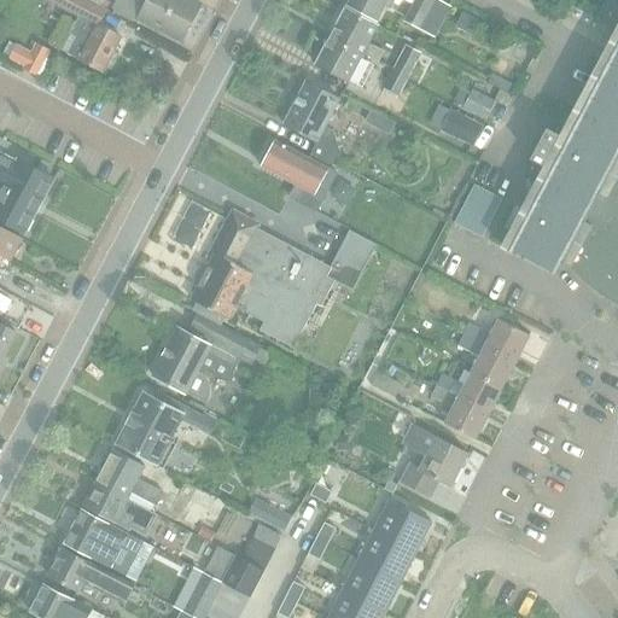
[(99,6),(88,0),(45,0),(79,18),(69,36),(75,39),(66,54),(101,73),(120,39),(97,27),(106,10),(99,6)]
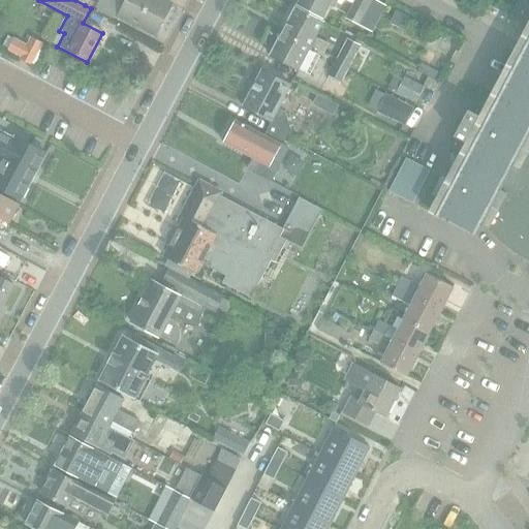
[(170,3),(163,0),(126,0),(127,0),(126,0),(100,0),(97,7),(118,18),(153,36),(170,3)]
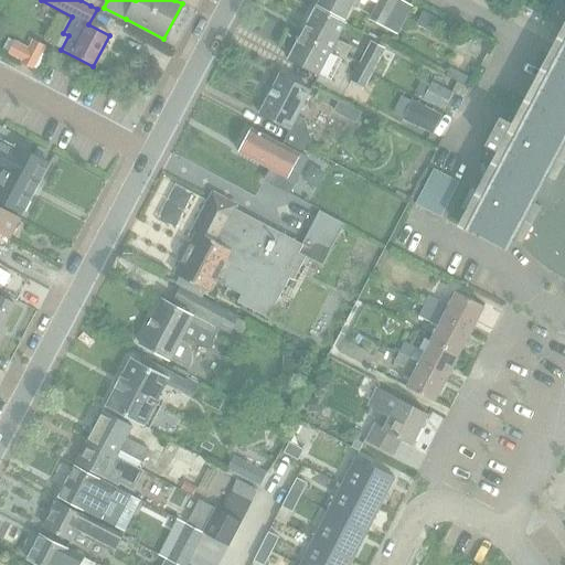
[(318,0),(316,4),(344,20),(351,6),(356,8),(359,2),(364,6),(366,0),(368,0),(376,4),(369,20),(382,27),(384,24),(397,31),(409,8),(396,0),(318,0)]
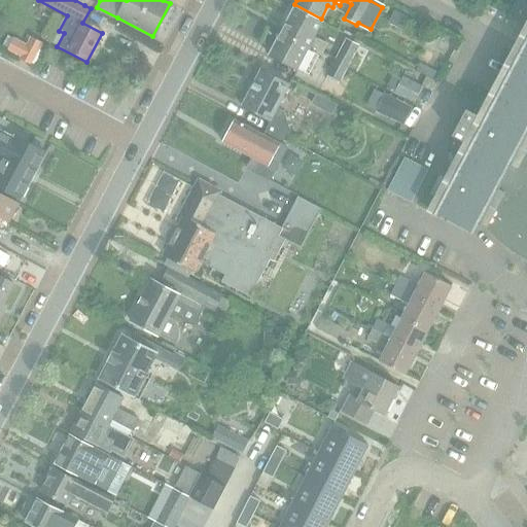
[(526,0),(517,0),(507,16),(524,25),(512,48),(486,100),(478,103),(472,105),(463,110),(464,110),(459,119),(460,120),(452,135),(449,133),(448,133),(448,150),(449,157),(450,167),(452,176),(432,214),(472,236),(480,221),(498,242),(511,251),(524,260),(526,260),(526,0)]
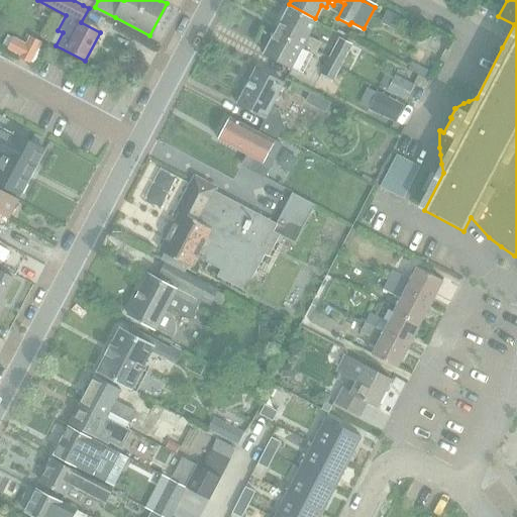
[(288,8),(276,31),(283,36),(303,45),(315,52),(328,58),(332,52),(325,47),(331,36),(313,27),(316,23),(288,8)]
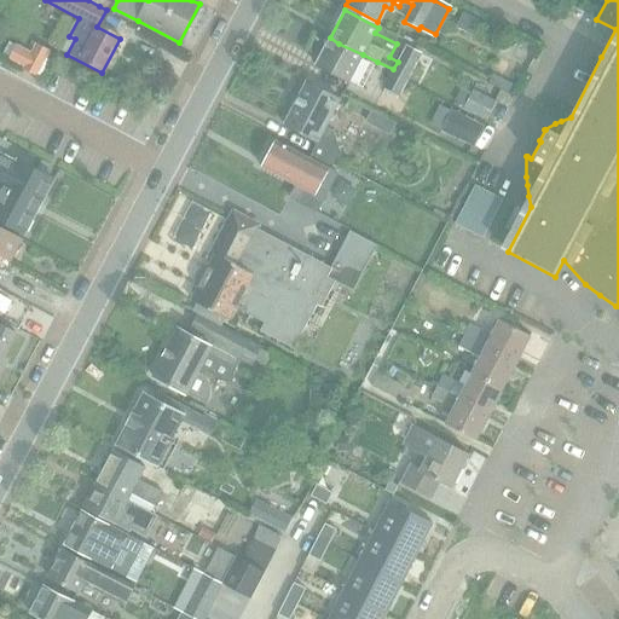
[(463,12),(456,27),(473,35),(480,19),(463,12)]
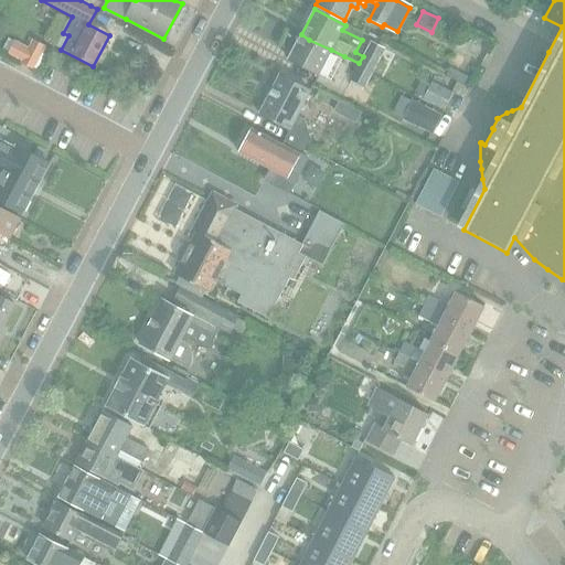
[(318,75),(331,50),(309,40),(300,34),(287,59),(318,75)]
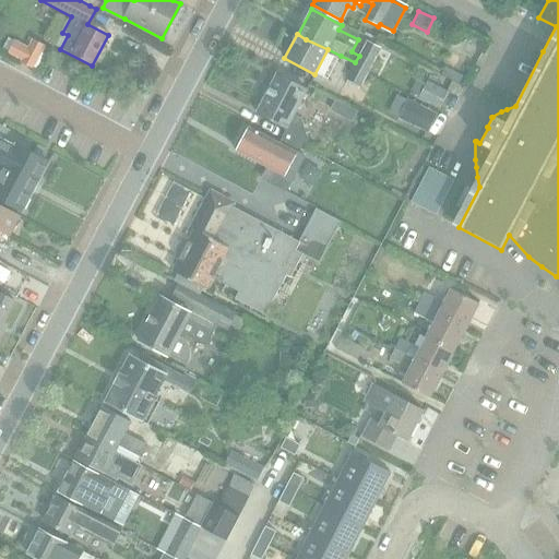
[(14,40),(8,52),(22,60),(21,61),(33,68),(45,46),(33,39),(28,48),(14,40)]
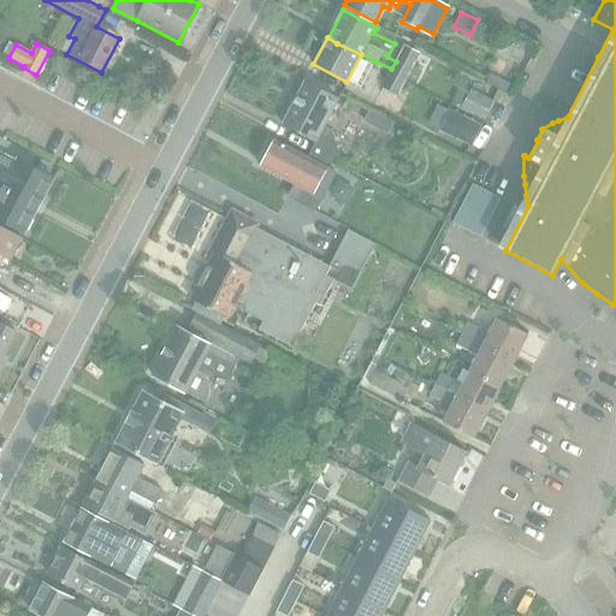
[(406,77),(418,54),(403,47),(392,70),(406,77)]
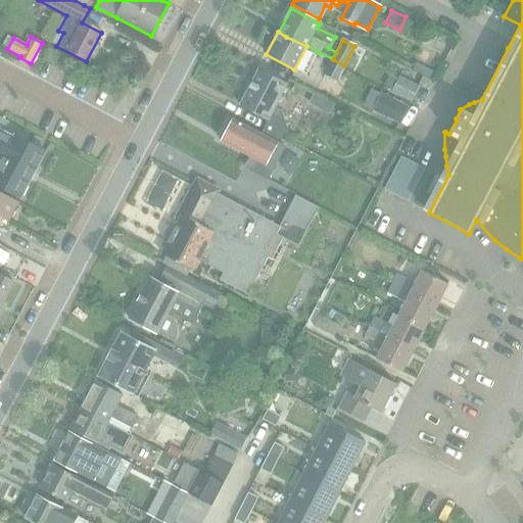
[(336,81),(344,65),(333,59),(325,75),(336,81)]
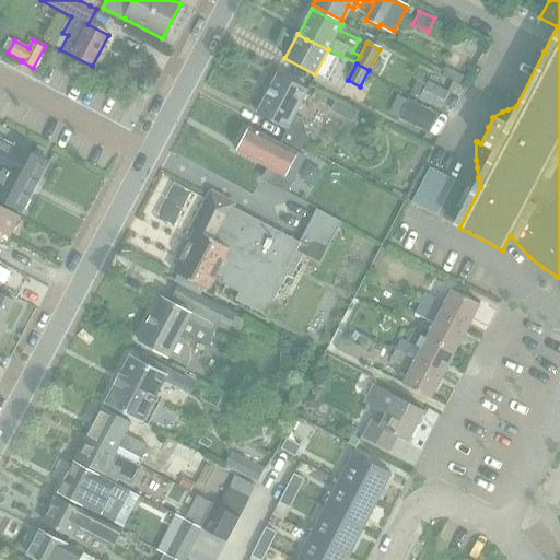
[(446,68),(442,77),(462,86),(466,79),(446,68)]
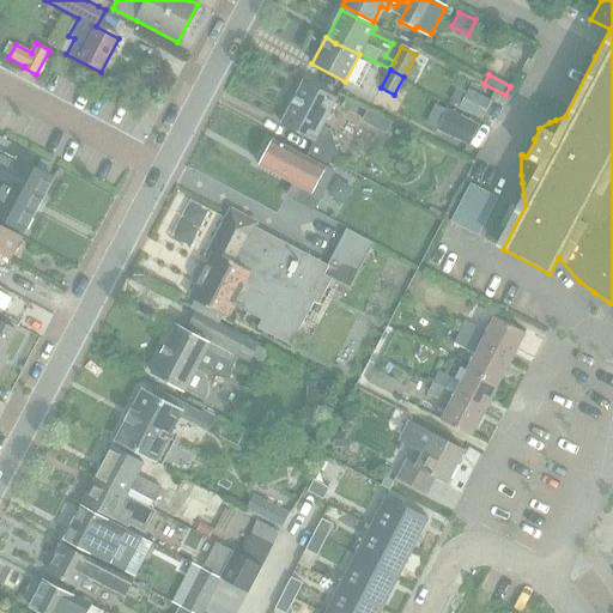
[(280,125),(314,143),(314,141),(322,127),(335,101),(302,83),(280,125)]
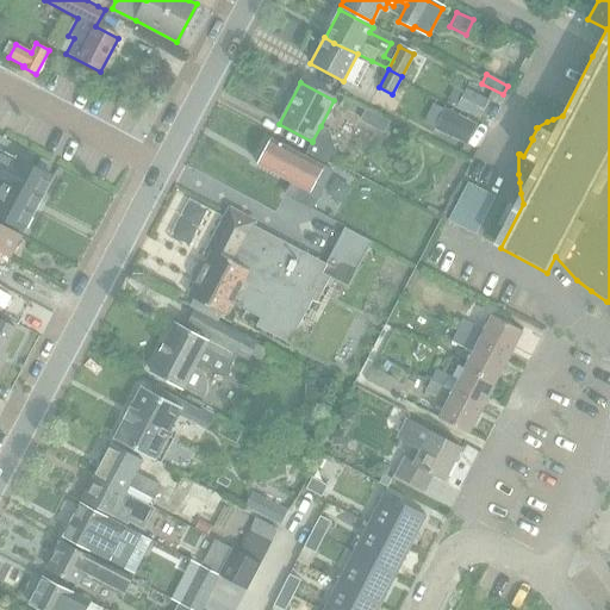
[(456,107),(479,119),(489,100),(466,88),(456,107)]
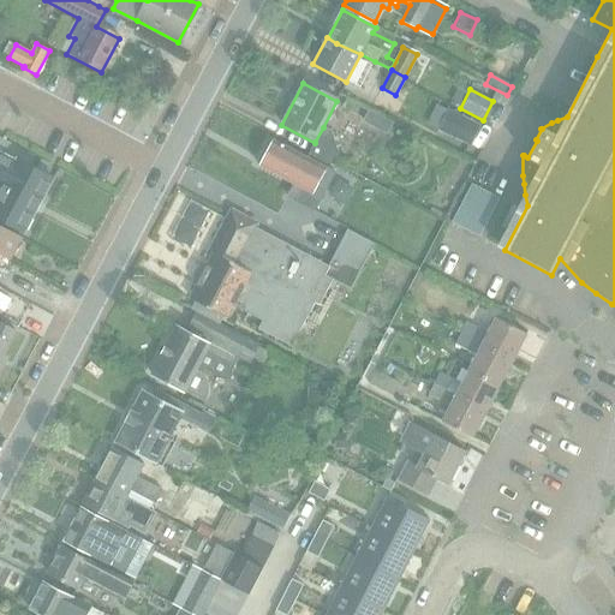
[(393,123),(369,109),(362,121),(386,135),(393,123)]
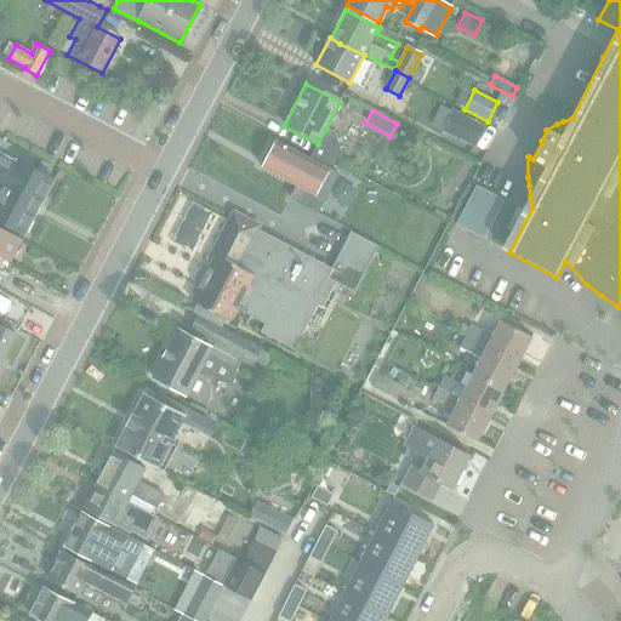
[(453,110),(442,131),(474,147),(484,126),(453,110)]
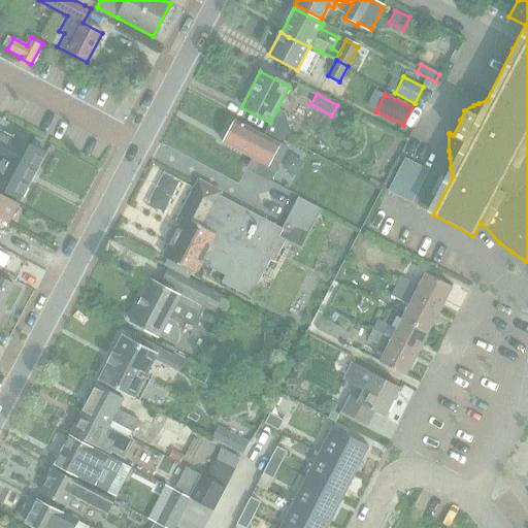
[(270,122),(270,123),(265,132),(285,142),(290,132),(284,113),(277,109),(270,122)]
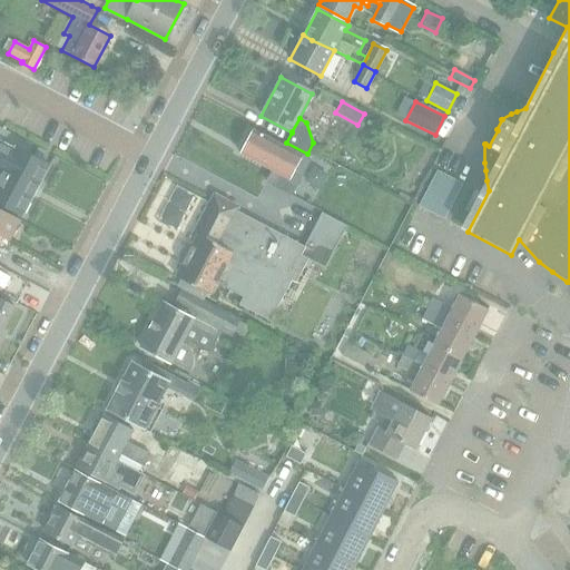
[(284,147),(253,130),(239,155),(271,172),(265,182),(292,196),(311,159),(307,158),(310,155),(307,154),(286,143),(284,147)]
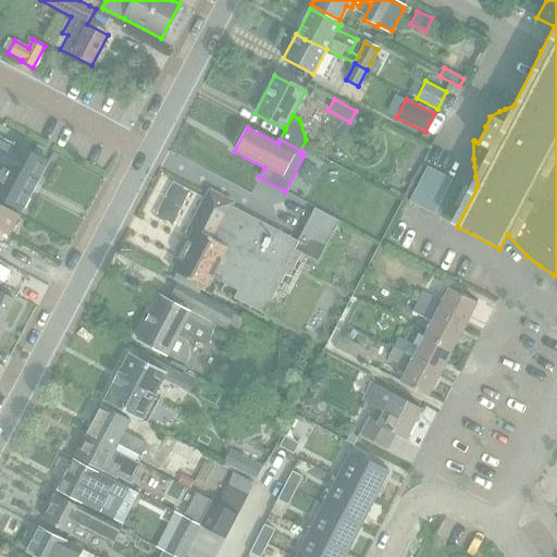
[(0,200),(21,212),(48,162),(14,144),(14,146),(0,138),(0,200)]
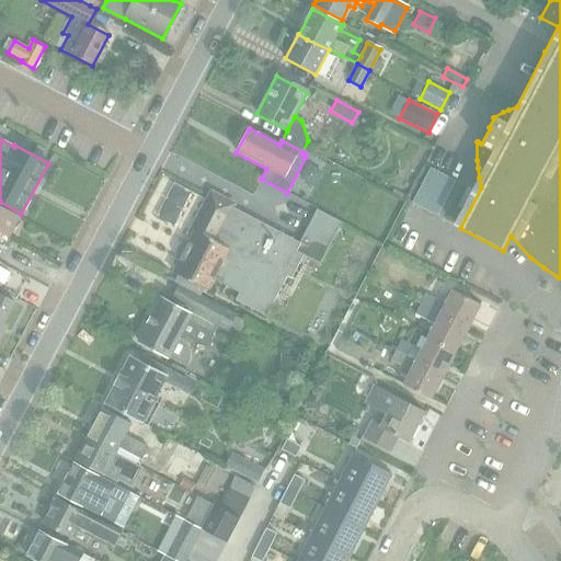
[(454,180),(428,167),(412,203),(437,216),(454,180)]
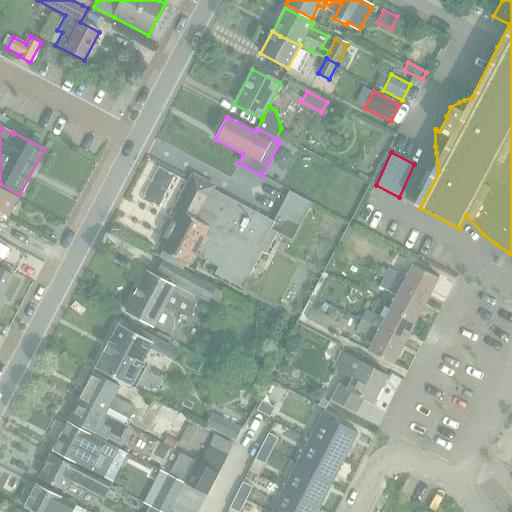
[(190,263),(196,251),(220,263),(214,274),(241,288),(251,269),(245,266),(254,249),(264,254),(275,234),(291,242),(311,204),(288,192),(272,222),(192,179),(189,185),(191,187),(170,226),(166,224),(161,233),(165,235),(158,249),(160,251),(184,263),(187,265),(189,262),(190,263)]
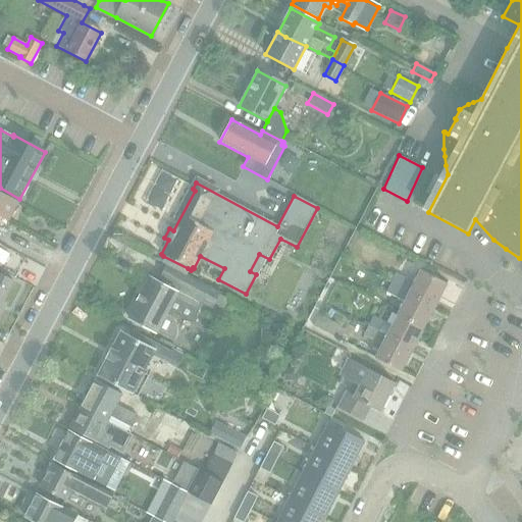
[(0,193),(0,217),(7,221),(18,203),(9,197),(9,198),(0,193)]
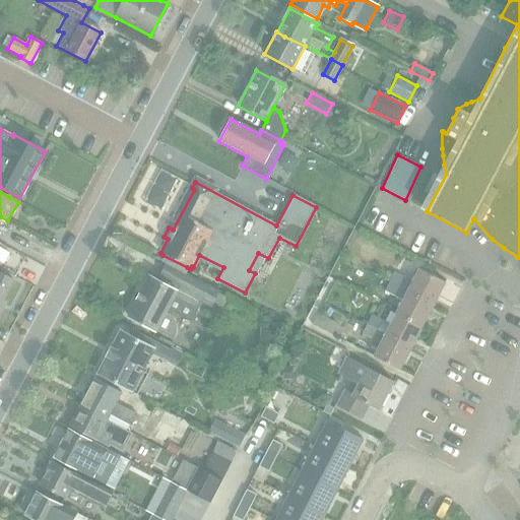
[(312,256),(326,264),(332,252),(318,244),(312,256)]
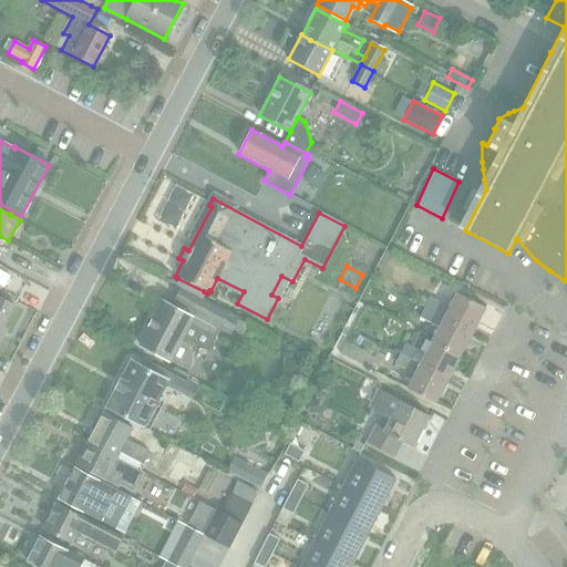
[(177,278),(174,286),(179,289),(199,299),(204,291),(177,278)]
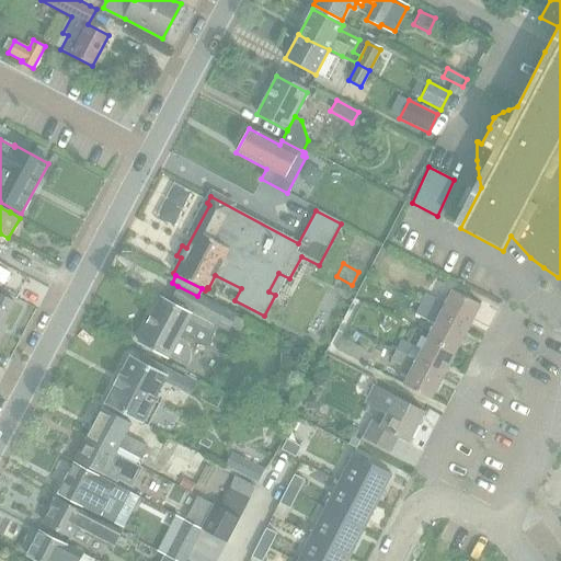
[(238,318),(230,313),(197,296),(178,286),(171,297),(173,299),(170,305),(160,299),(137,342),(167,357),(167,356),(186,367),(187,366),(185,365),(187,362),(187,358),(189,355),(187,352),(187,348),(185,345),(184,343),(182,341),(180,339),(178,338),(186,319),(215,334),(219,327),(229,332),(232,328),(238,318)]
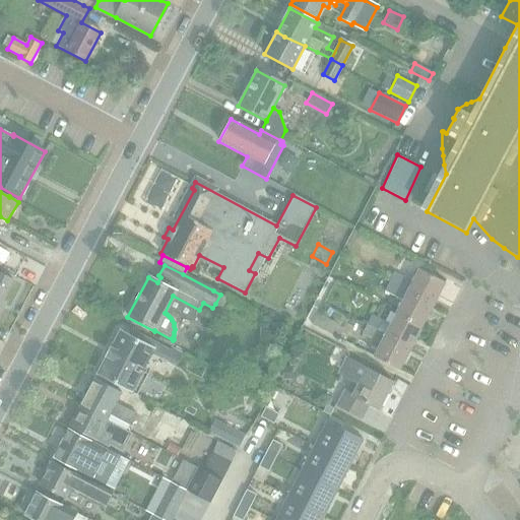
[(383,278),(389,282),(407,291),(433,305),(445,282),(418,269),(412,281),(394,271),(393,274),(387,271),(383,278)]
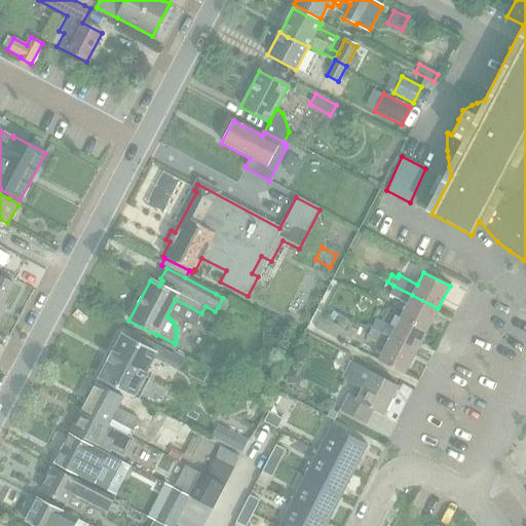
[(0,309),(13,285),(0,277),(0,316),(1,314),(0,313),(0,309)]
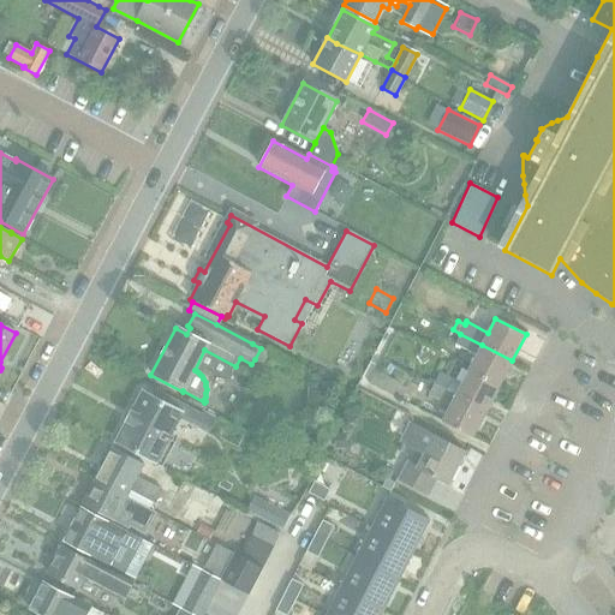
[(512,360),(482,345),(460,334),(454,345),(476,356),(469,370),(499,386),(512,360)]
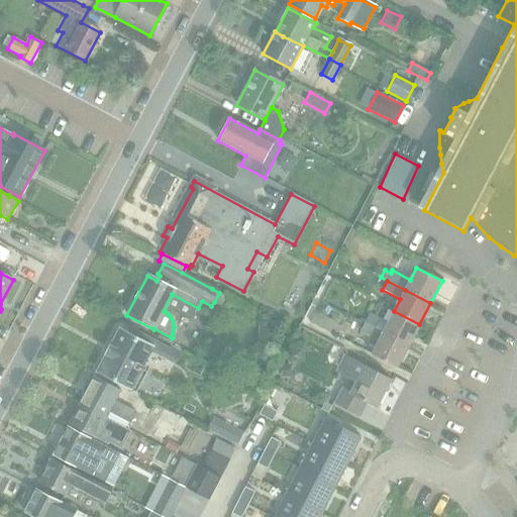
[(219,293),(214,302),(222,306),(227,297),(219,293)]
